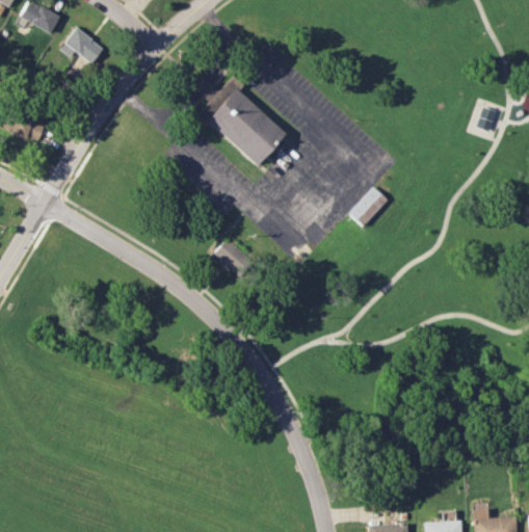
[(26,0),(19,18),(50,32),(58,15),(28,0),(26,0)]
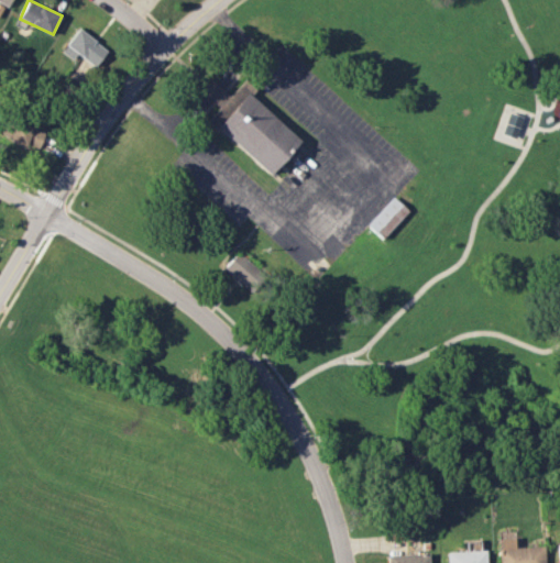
[(97,67),(109,50),(79,29),(66,46),(97,67)]
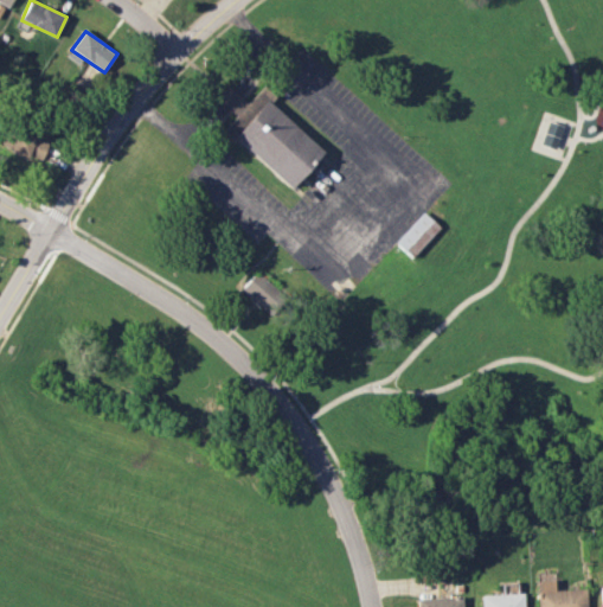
[(292,187),(313,164),(314,164),(326,151),(271,102),(276,97),(264,87),(249,104),(230,87),(219,98),(238,115),(226,129),(292,187)]
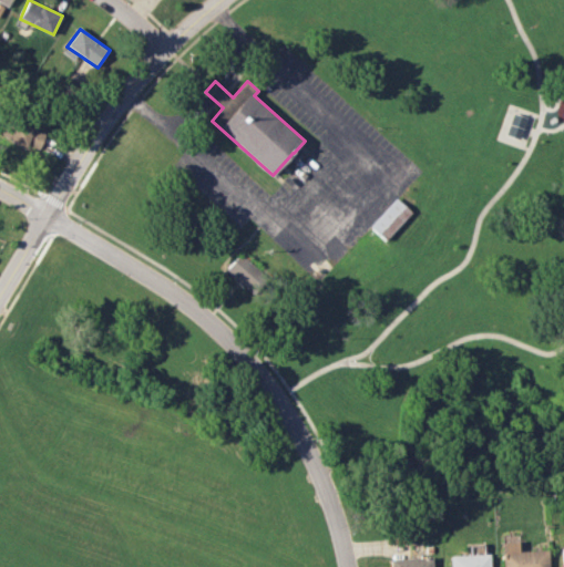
[(0,133),(40,152),(50,130),(10,112),(0,133)]
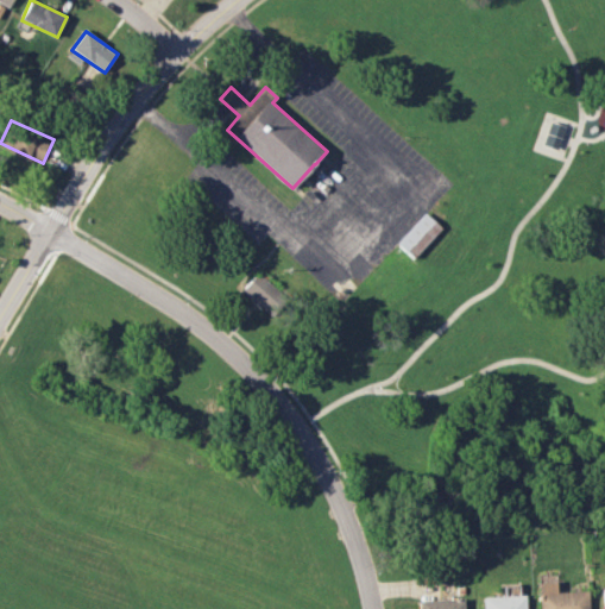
[(415,258),(442,228),(426,213),(398,243),(415,258)]
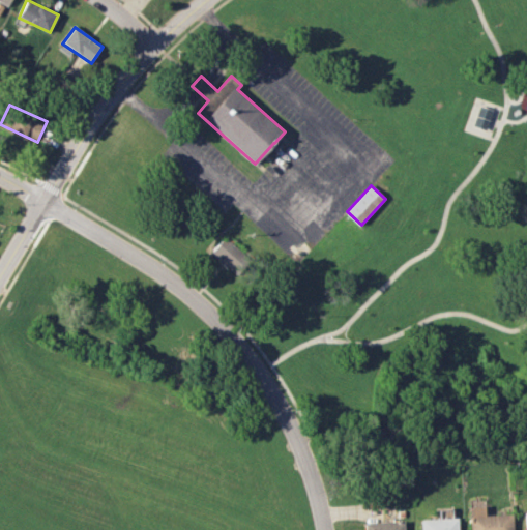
[(212,253),(233,271),(247,256),(228,236),(212,253)]
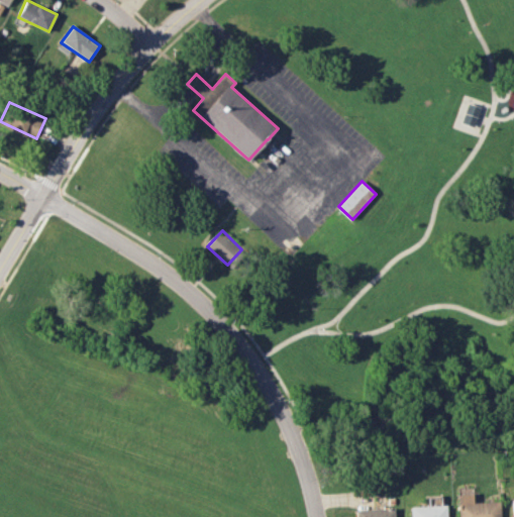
[(459,516),(501,516),(501,502),(474,503),(474,491),(459,491),(459,516)]
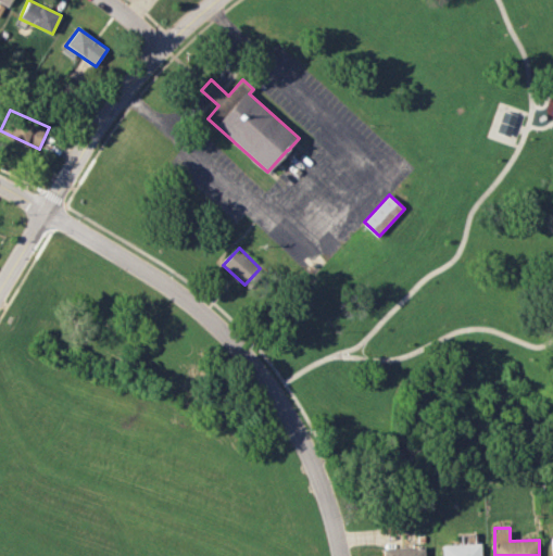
[(384,548),(384,555),(425,555),(425,546),(384,548)]
